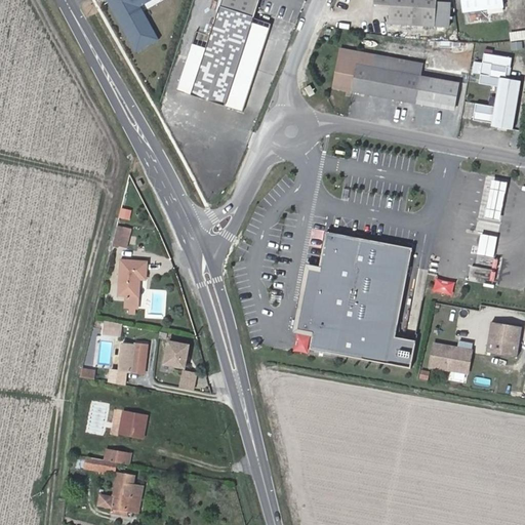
[(142,7),(154,0),(108,0),(137,53),(160,40),(142,7)]
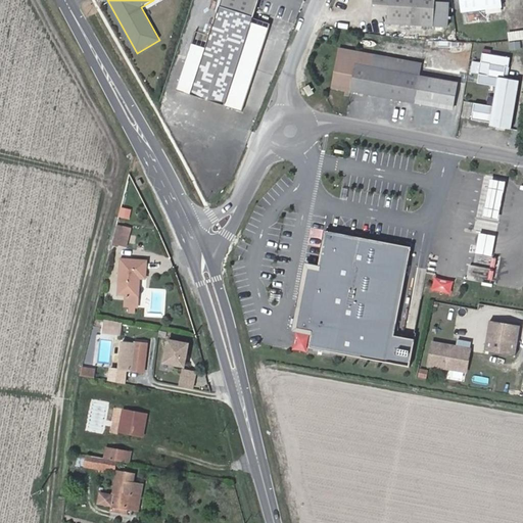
[(222,0),(221,8),(253,18),(259,0),(222,0)]
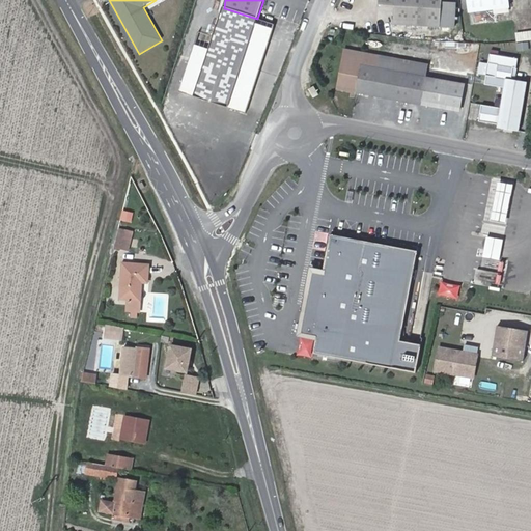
[(448,16),(456,17),(456,3),(453,3),(453,0),(380,0),(380,5),(395,6),(394,24),(441,27),(442,19),(448,19),(448,16)]
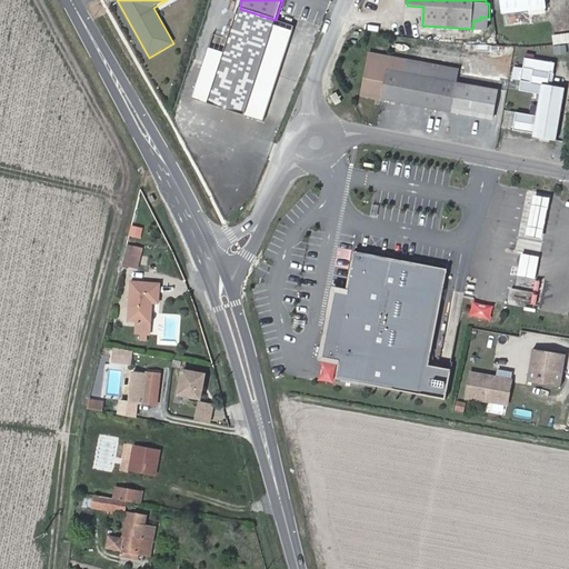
[(546,9),(545,0),(501,0),(503,15),(546,9)]
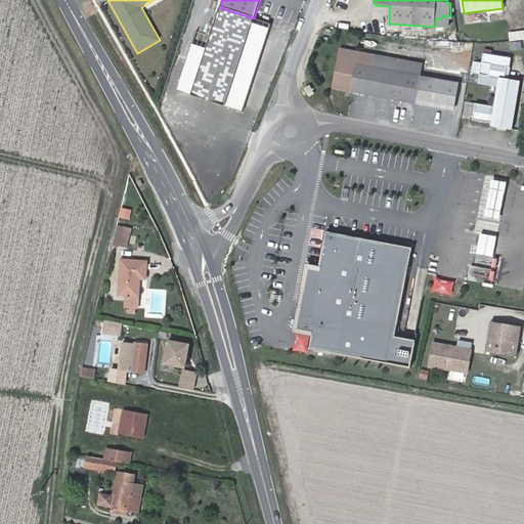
[(191,95),(234,110),(236,103),(237,100),(238,97),(252,57),(256,58),(258,52),(254,51),(259,37),(250,33),(254,18),(221,8),(191,95)]
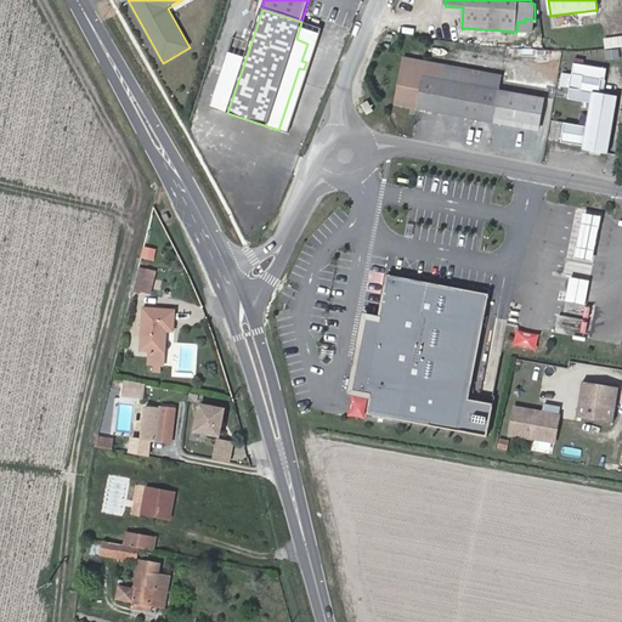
[(621,34),(604,37),(605,47),(621,45),(621,34)]
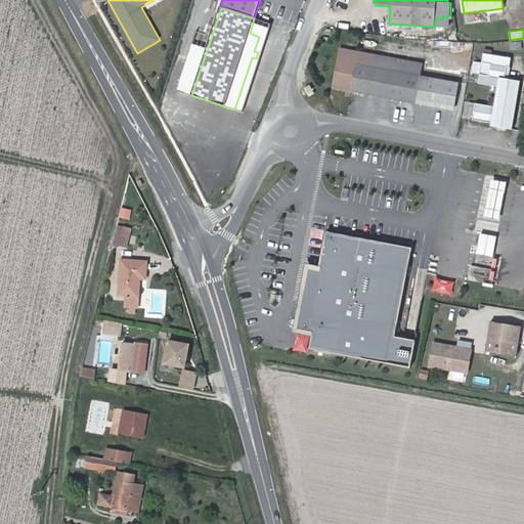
[(416,103),(421,77),(373,68),(375,55),(341,49),(334,88),(416,103)]
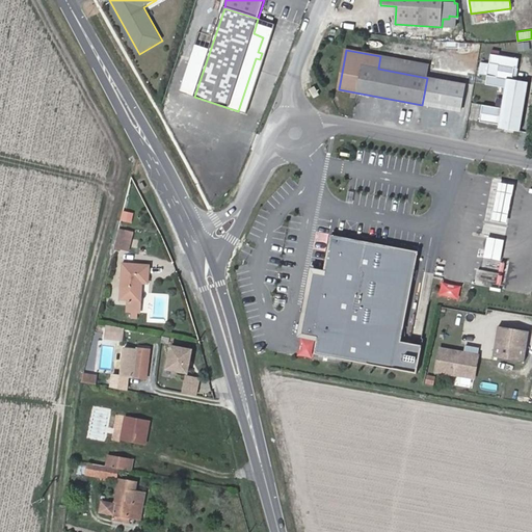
[(478,123),(521,129),(527,80),(515,78),(519,57),(489,53),(485,84),(504,87),(501,106),(480,104),(478,123)]
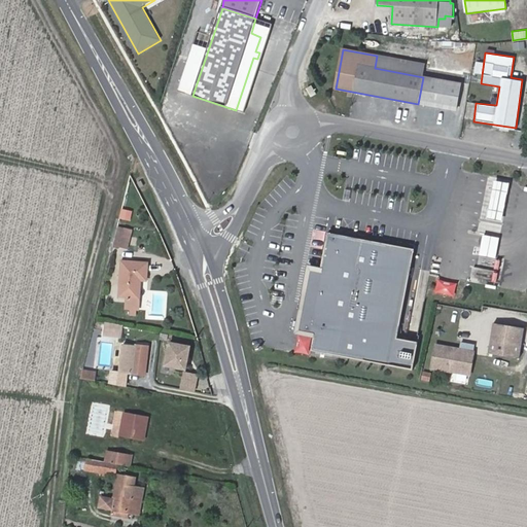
[(423,77),(425,64),(377,56),(375,68),(423,77)]
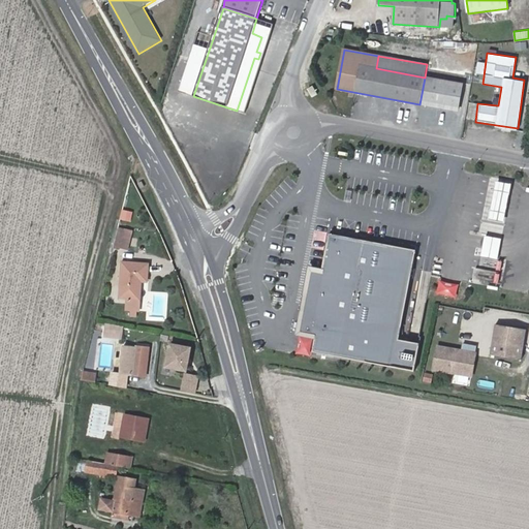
[(504,184),(497,220),(510,222),(518,187),(504,184)]
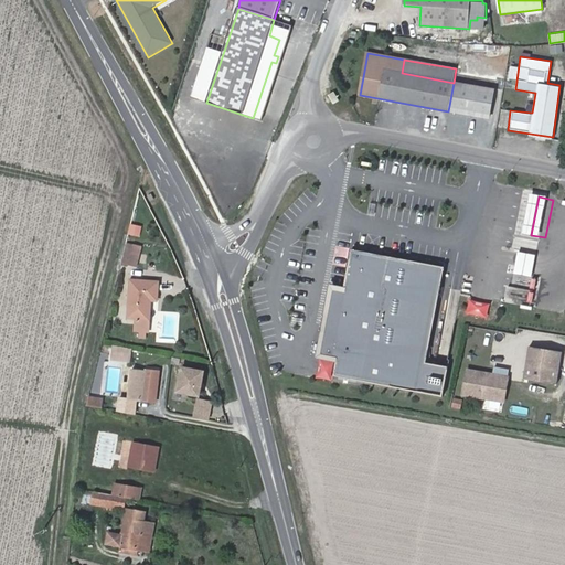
[(130,223),(127,233),(141,237),(145,226),(130,223)]
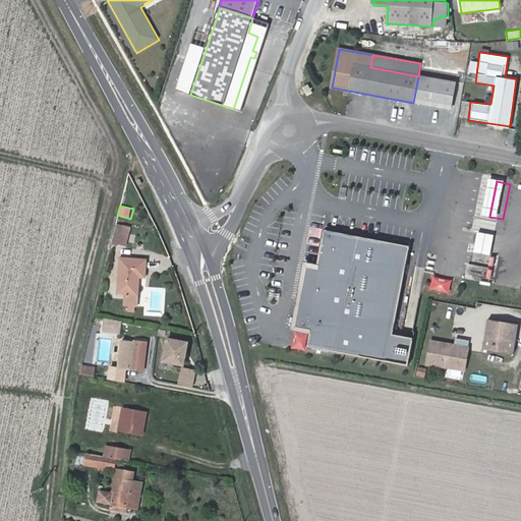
[(131,228),(118,224),(116,231),(130,234),(131,228)]
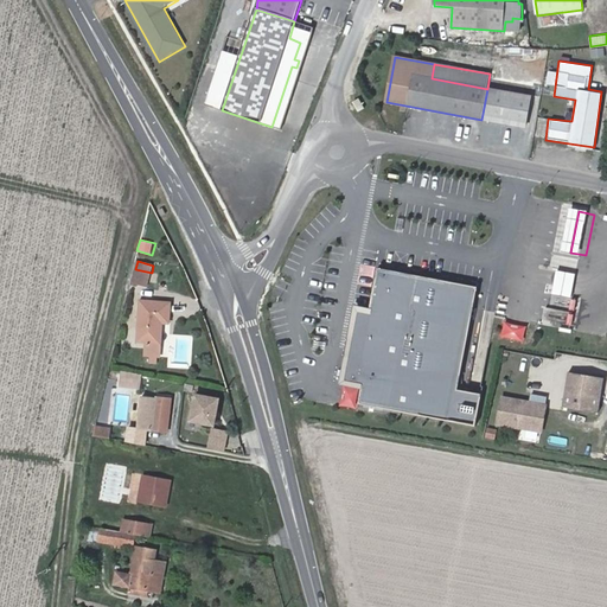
[(152,273),(135,269),(132,286),(138,287),(139,286),(148,287),(152,273)]
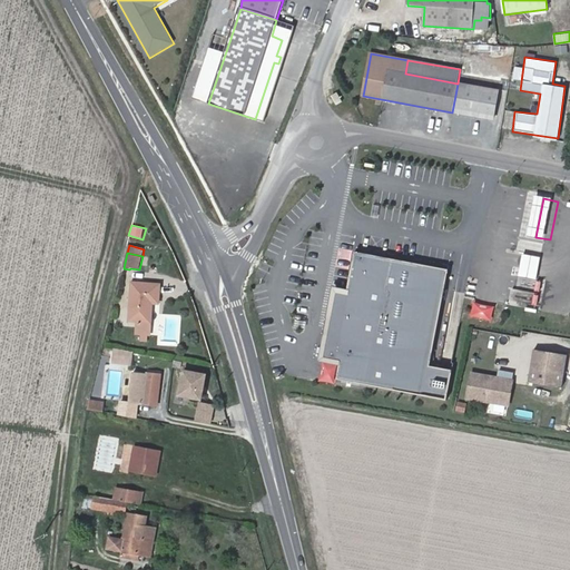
[(522,253),(518,275),(536,278),(540,256),(522,253)]
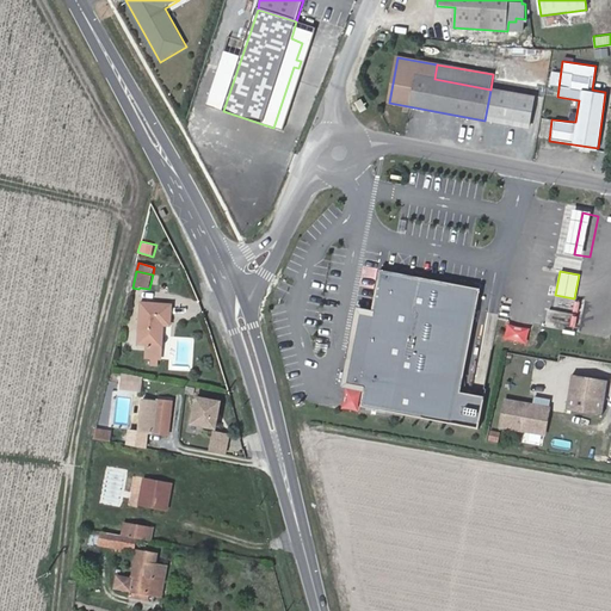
[(468,394),(487,292),(389,275),(381,318),(364,314),(350,388),(371,392),(368,409),(487,432),(493,399),(468,394)]
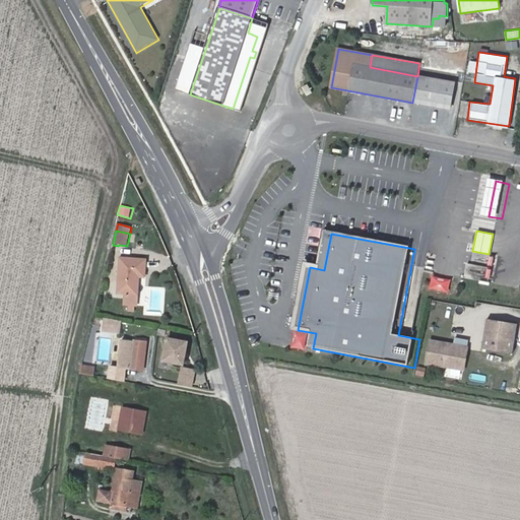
[(145,277),(146,260),(121,258),(119,294),(125,294),(138,295),(139,276),(145,277)]
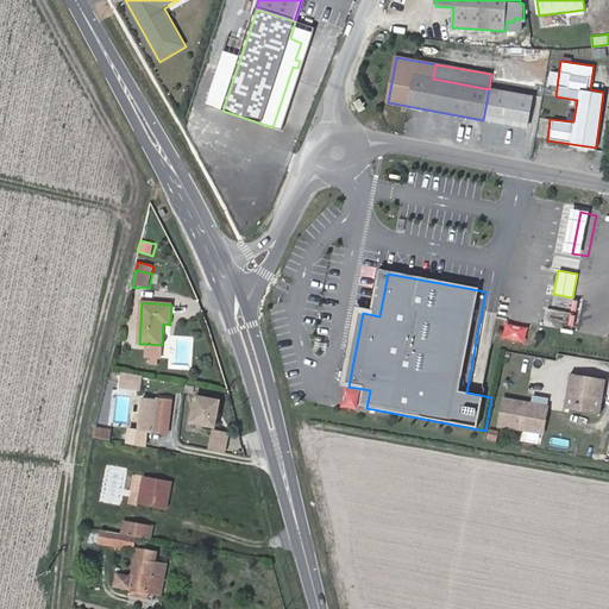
[(162,345),(146,344),(145,356),(161,357),(162,345)]
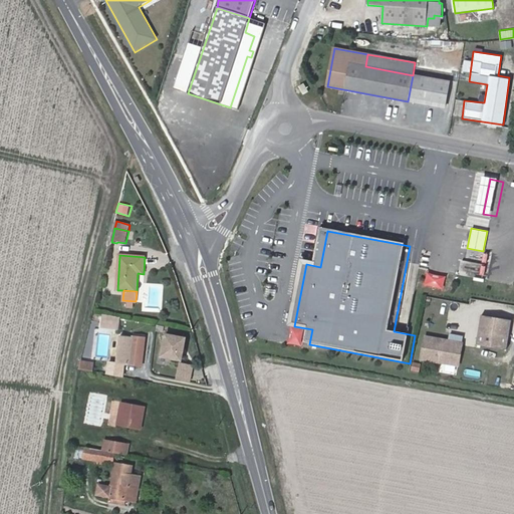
[(513,326),(513,321),(484,316),(478,345),(509,351),(513,326)]
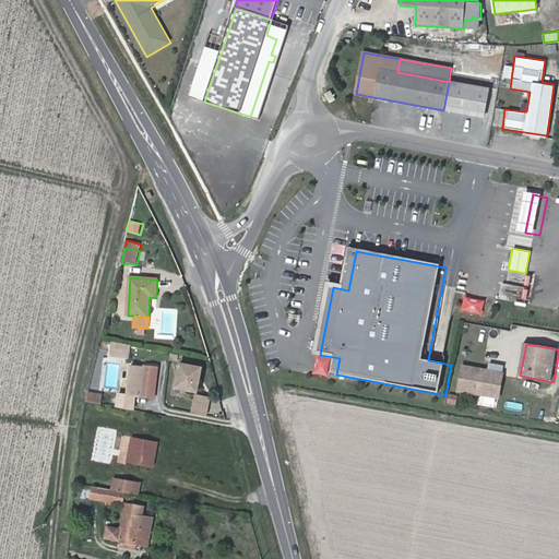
[(130,351),(111,348),(110,356),(129,358),(130,351)]
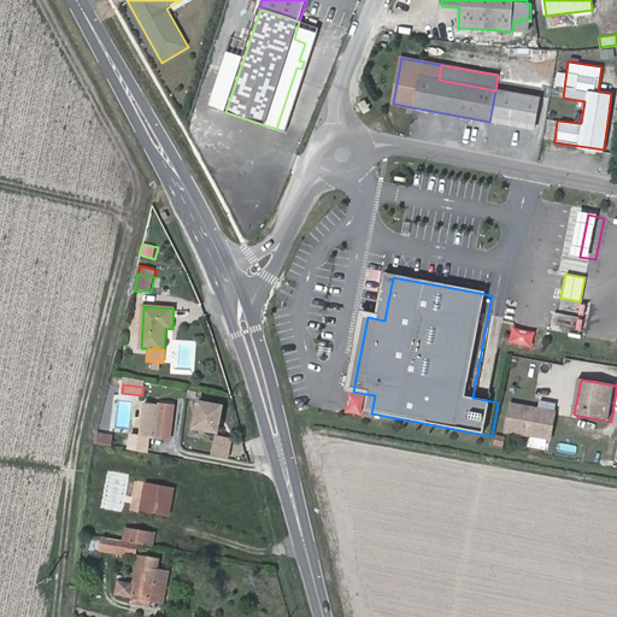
[(209,432),(218,433),(223,401),(194,398),(189,435),(207,438),(209,432)]
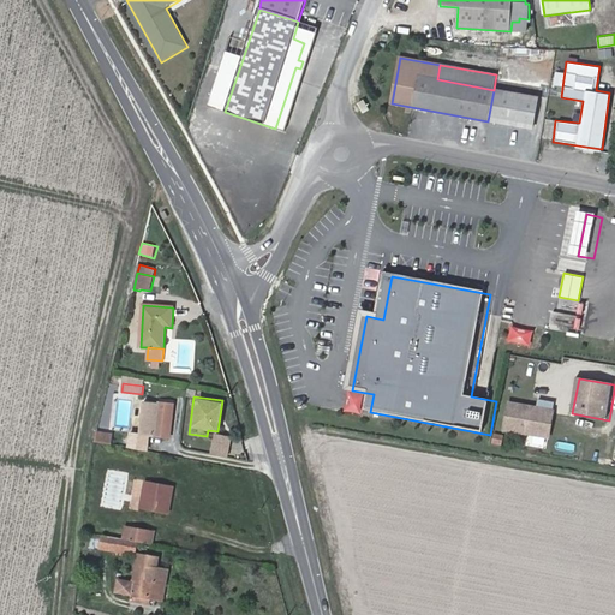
[(171,437),(173,405),(144,401),(141,435),(171,437)]
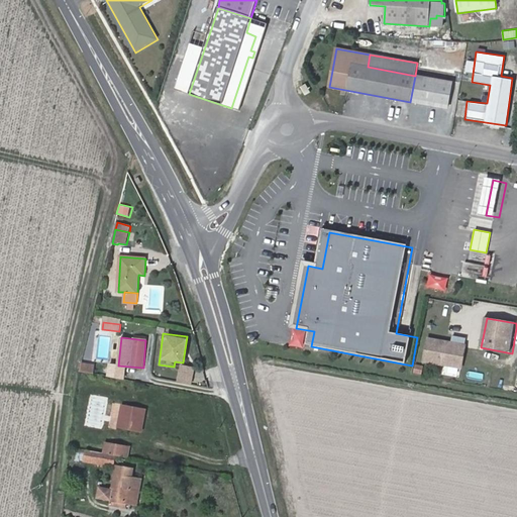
[(468,346),(431,339),(427,362),(463,368),(468,346)]
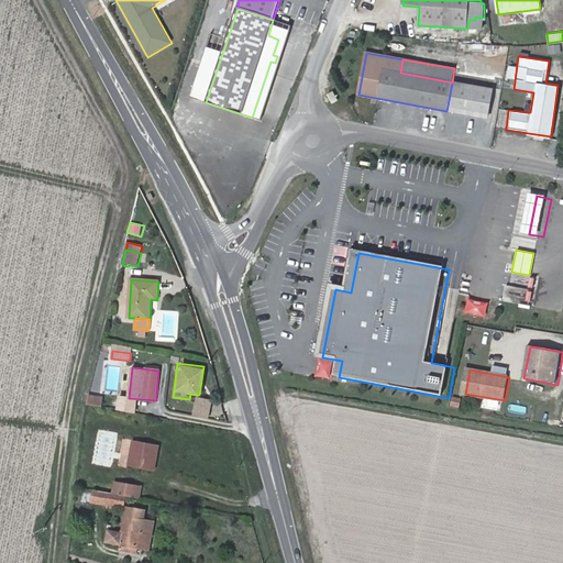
[(101,406),(103,395),(87,393),(86,404),(101,406)]
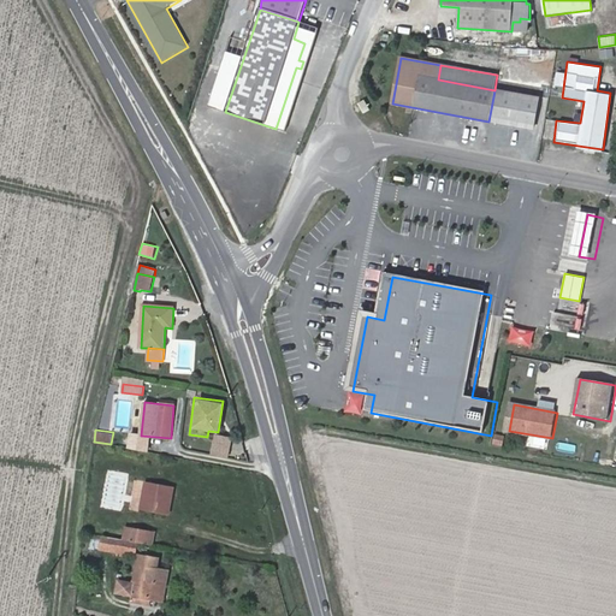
[(209,454),(227,457),(231,436),(213,433),(209,454)]
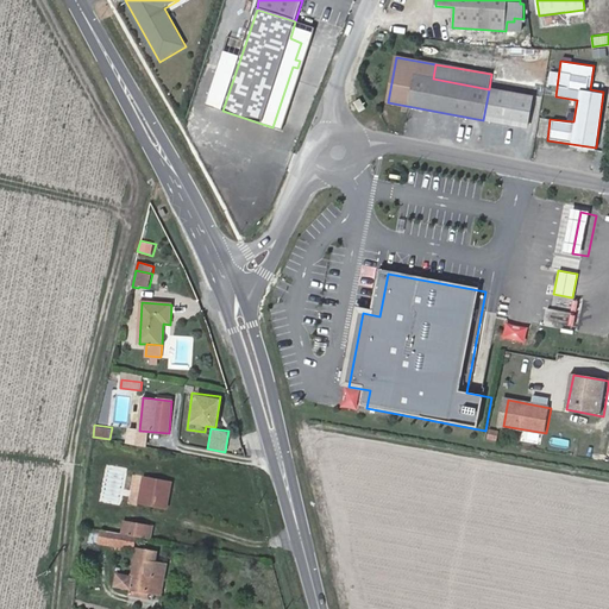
[(496,440),(498,429),(488,428),(487,439),(496,440)]
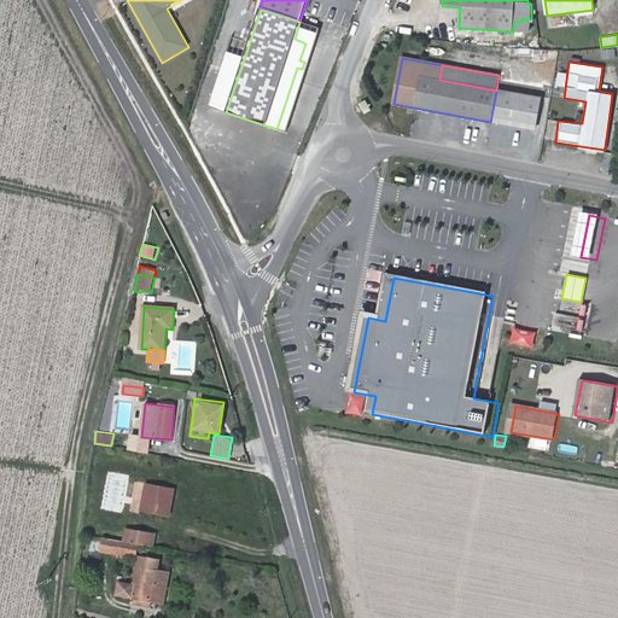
[(531,437),(529,447),(547,452),(549,442),(531,437)]
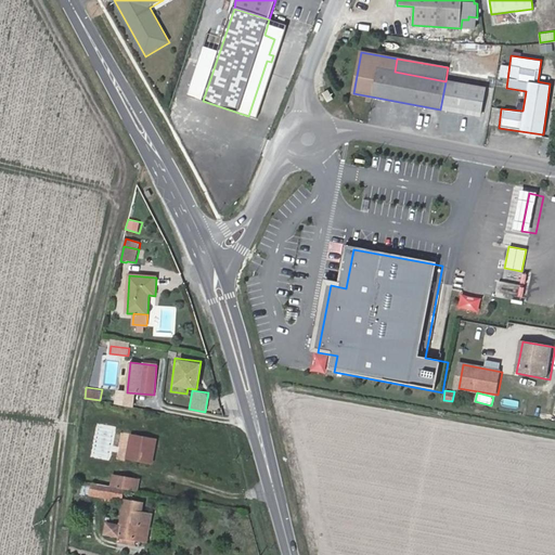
[(152,464),(157,439),(132,434),(127,460),(152,464)]
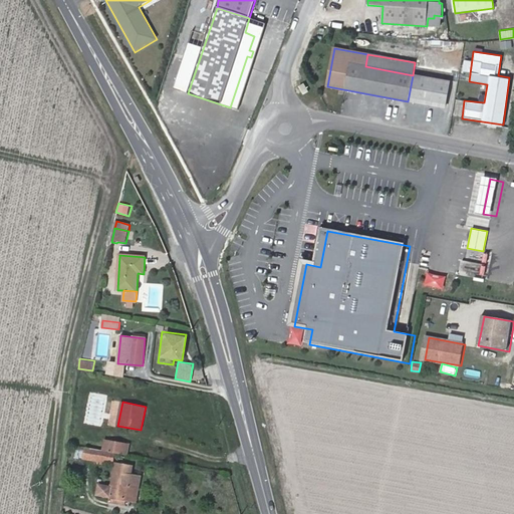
[(111,453),(113,442),(105,441),(103,451),(111,453)]
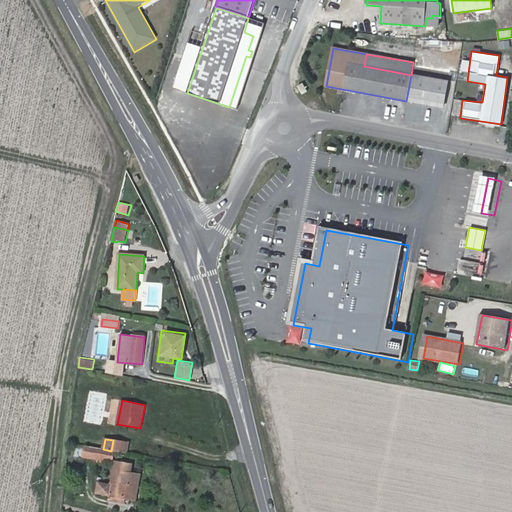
[(127,453),(129,443),(113,440),(111,451),(114,451),(127,453)]
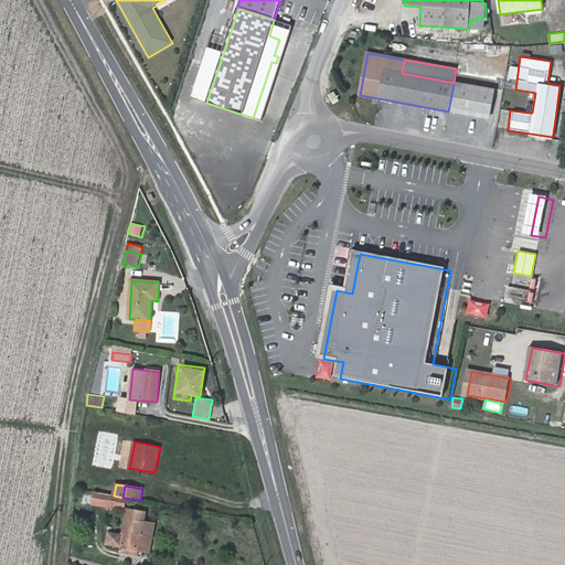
[(93,504),(107,507),(109,496),(95,492),(93,504)]
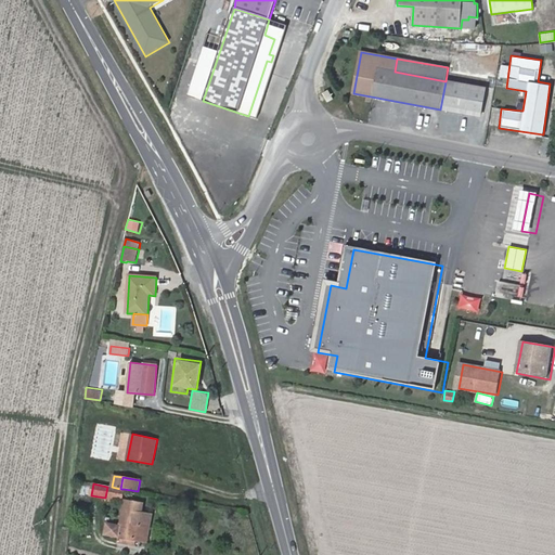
[(112,487),(107,487),(105,498),(121,501),(124,489),(120,489),(112,487)]
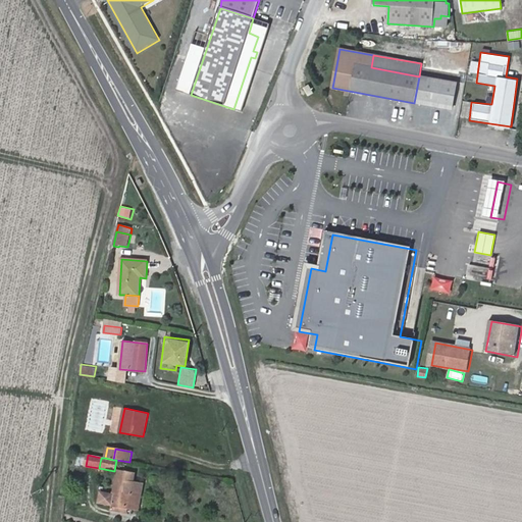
[(118,470),(112,505),(128,508),(135,473),(118,470)]
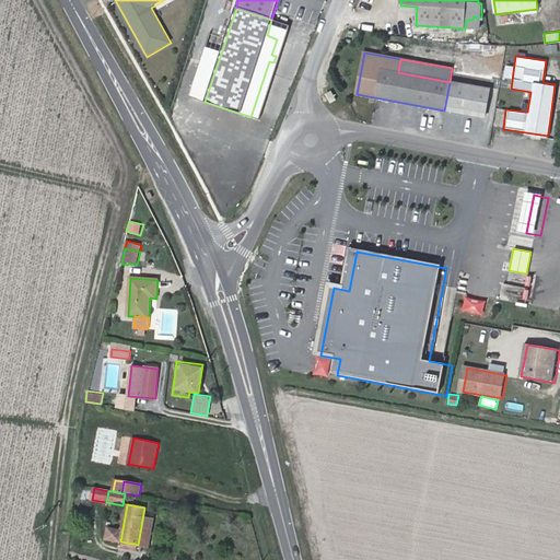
[(137,551),(138,545),(120,541),(118,549),(137,551)]
